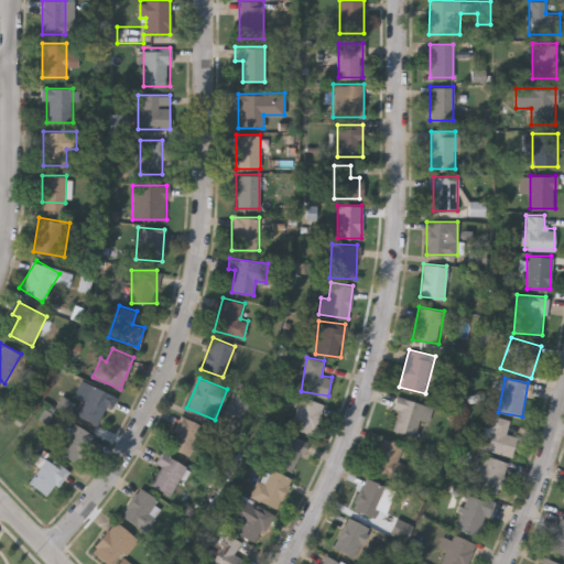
[(115,396),(100,426),(76,415),(90,384),(115,396)]
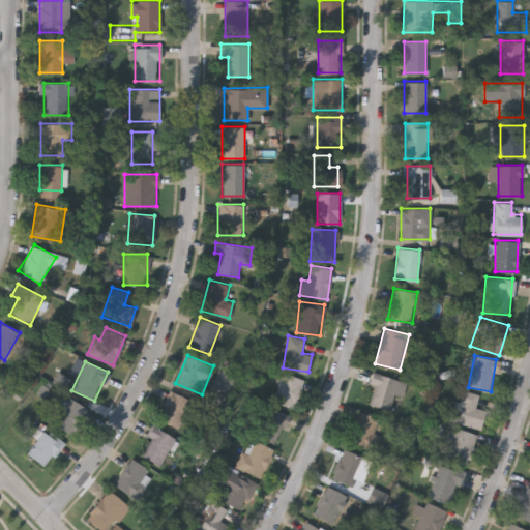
[(232,374),(227,389),(214,384),(219,370),(232,374)]
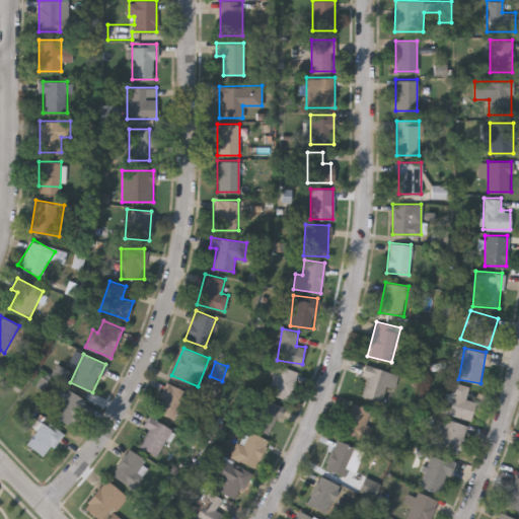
[(297,371),(288,399),(267,393),(276,364),(297,371)]
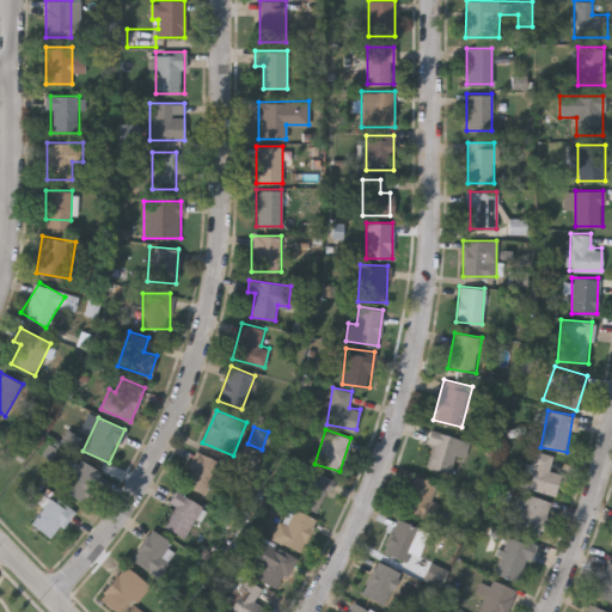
[(453,475),(422,466),(432,430),(463,439),(453,475)]
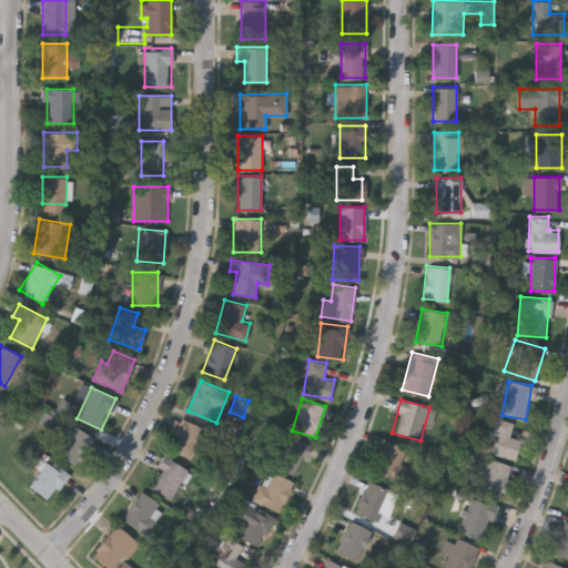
[(484,450),(492,417),(513,423),(509,436),(520,439),(516,458),(484,450)]
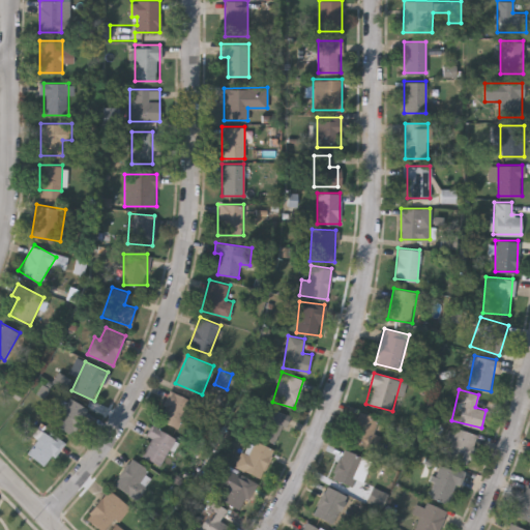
[(192,401),(178,428),(158,418),(172,391),(192,401)]
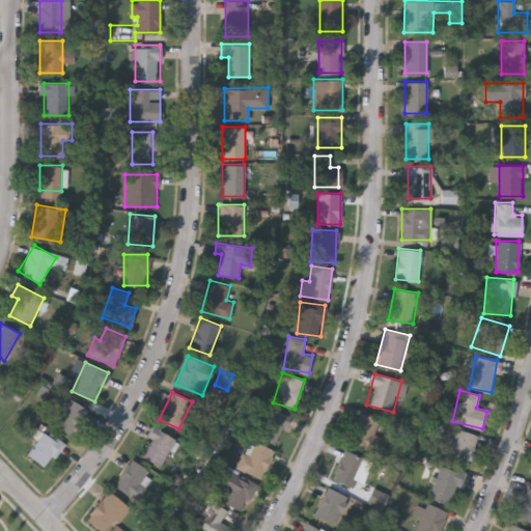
[(88,410),(72,437),(52,424),(68,397),(88,410)]
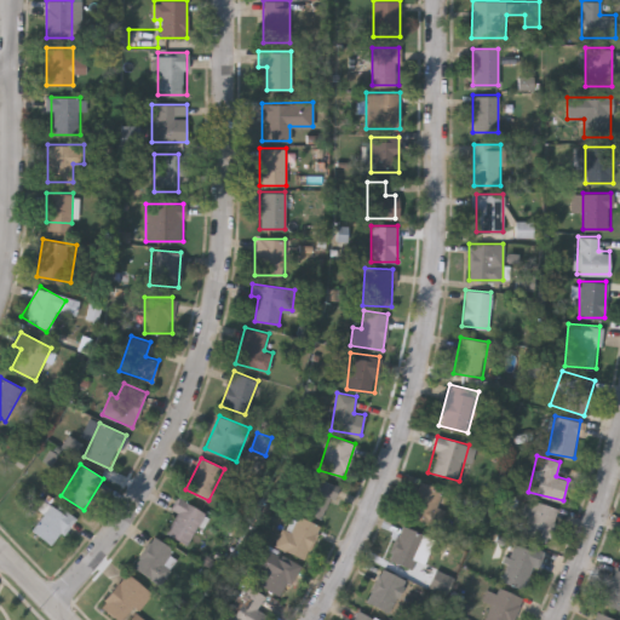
[(297,506),(313,474),(337,486),(321,517),(297,506)]
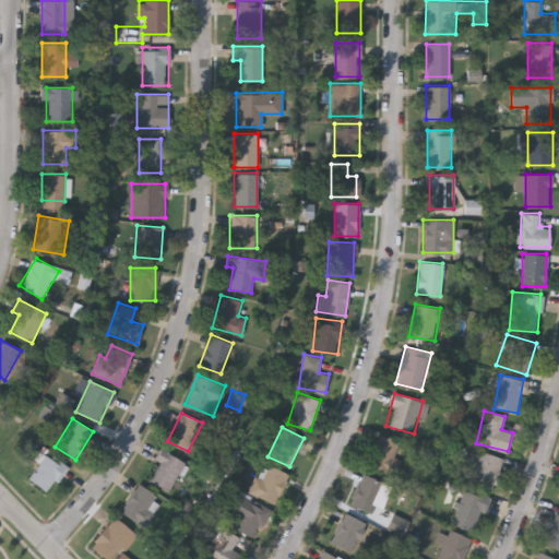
[(403,443),(389,475),(366,464),(380,433),(403,443)]
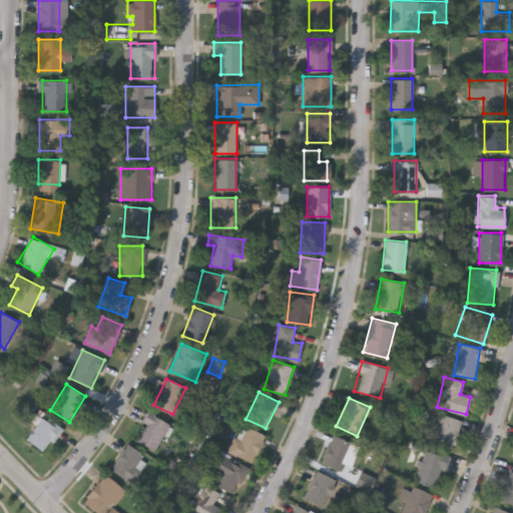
[(154,450),(134,439),(149,412),(169,424),(154,450)]
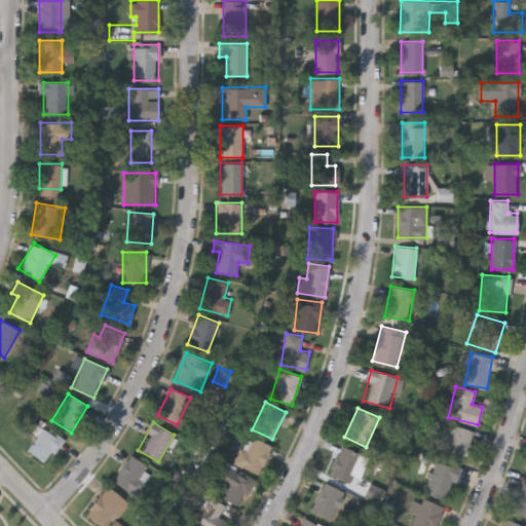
[(440,452),(450,423),(473,430),(463,460),(440,452)]
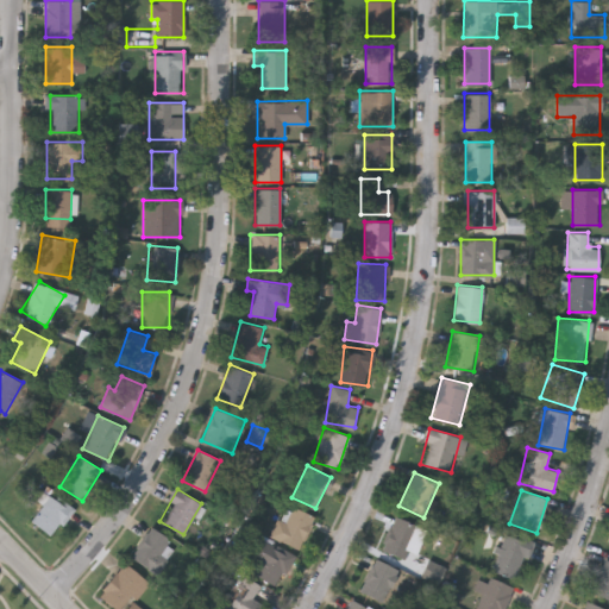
[(29,520),(50,491),(73,508),(51,537),(29,520)]
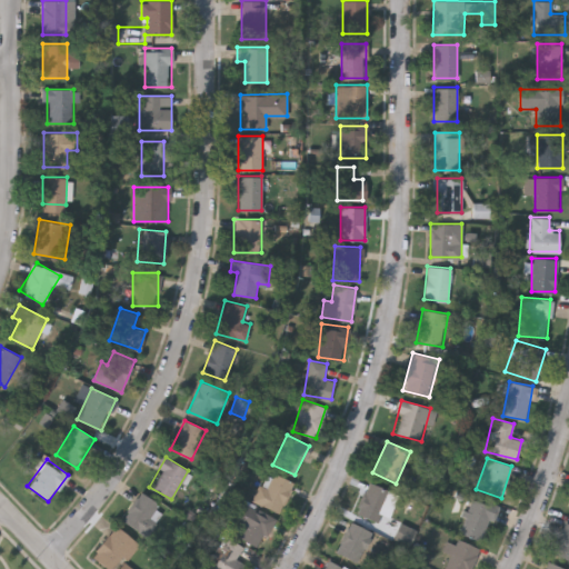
[(288,477),(285,508),(253,505),(256,482),(266,483),(267,475),(288,477)]
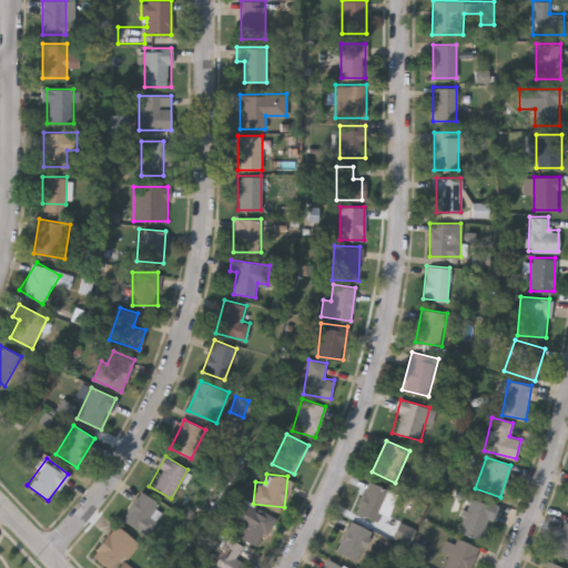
[(356,510),(369,482),(395,494),(388,507),(385,505),(378,521),(356,510)]
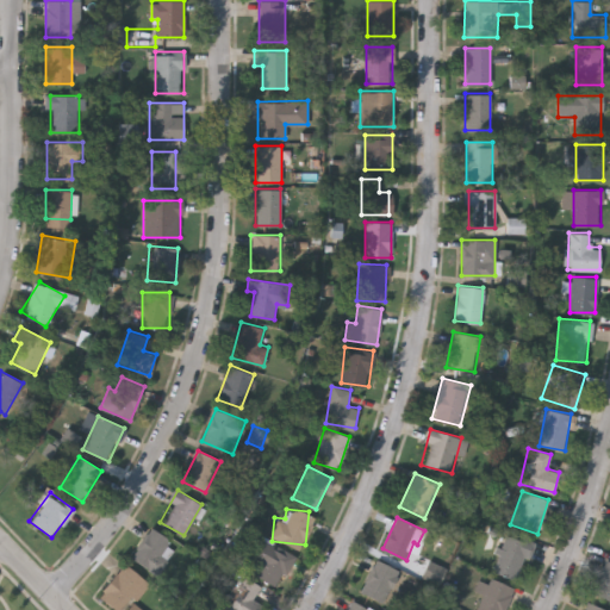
[(159,573),(131,559),(148,528),(175,541),(159,573)]
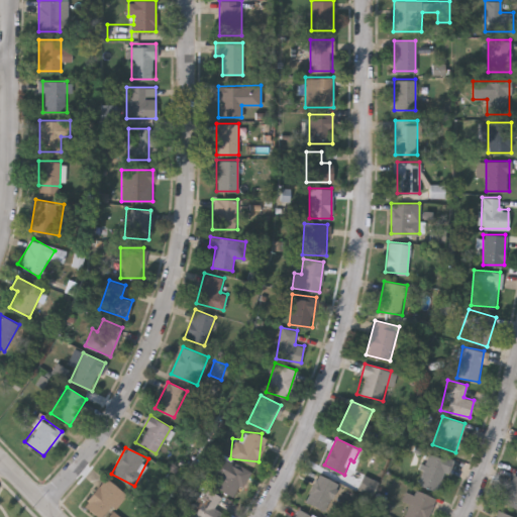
[(416,483),(429,450),(450,459),(437,491),(416,483)]
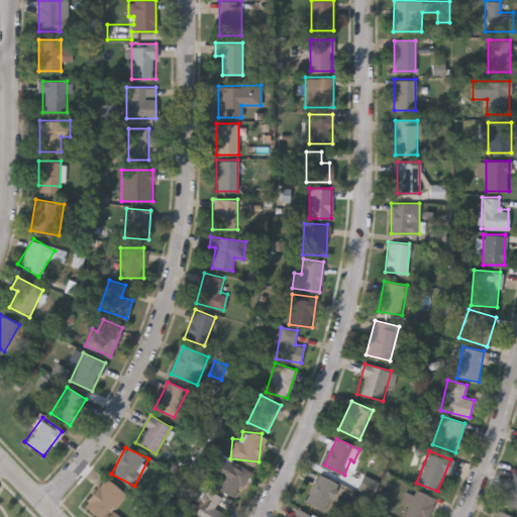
[(249,474),(234,497),(213,484),(217,478),(209,473),(220,454),(249,474)]
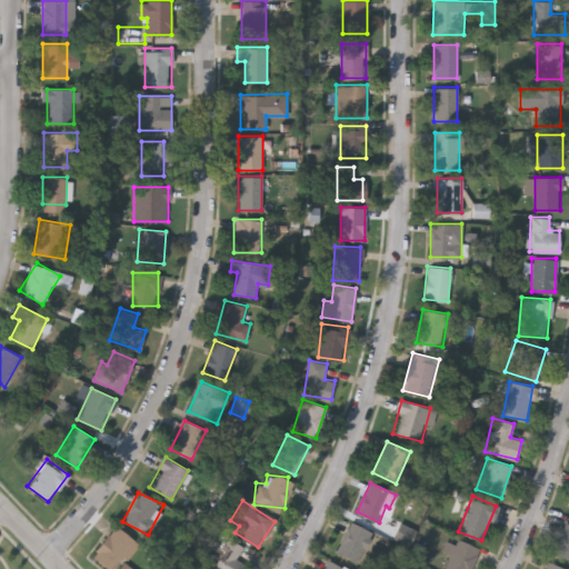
[(336,551),(349,521),(372,531),(359,561),(336,551)]
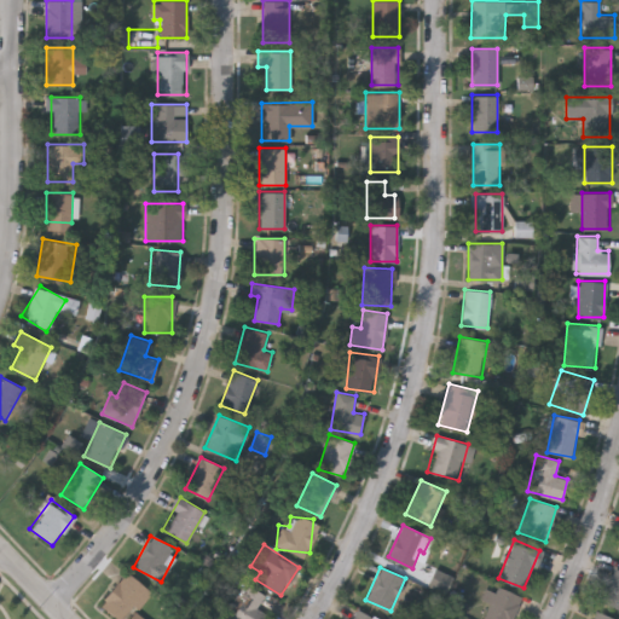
[(151,591),(136,612),(144,618),(117,618),(99,605),(126,571),(151,591)]
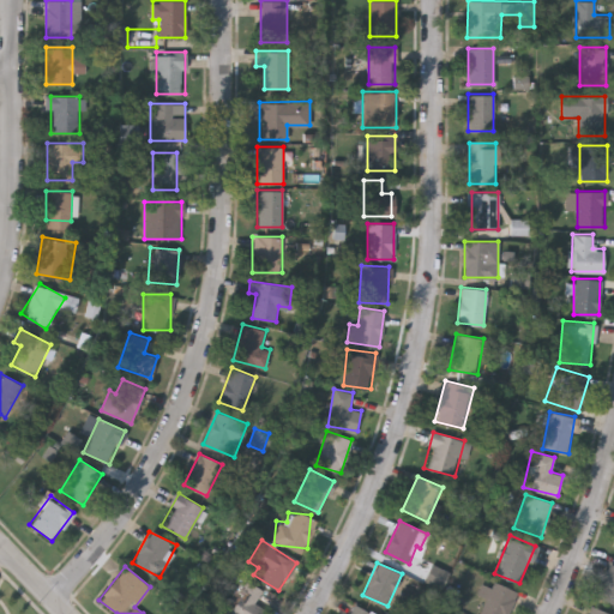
[(505,613),(482,613),(479,612),(487,596),(479,593),(483,582),(491,587),(494,579),(517,591),(505,613)]
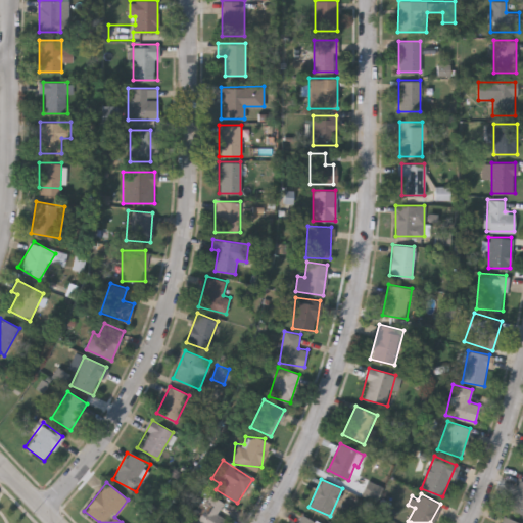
[(221,516),(224,516),(224,522),(200,522),(200,496),(221,496),(221,516)]
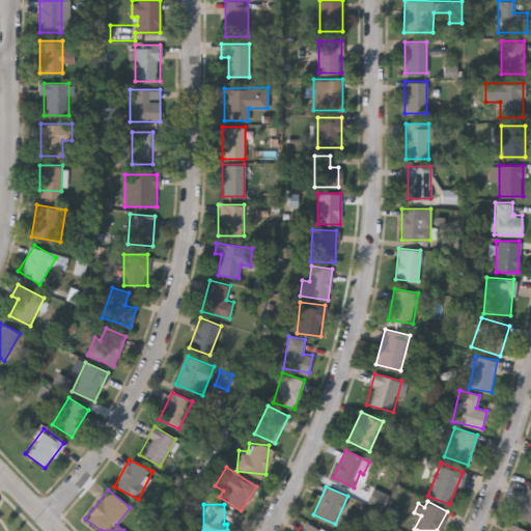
[(326,530),(299,530),(304,521),(326,530)]
